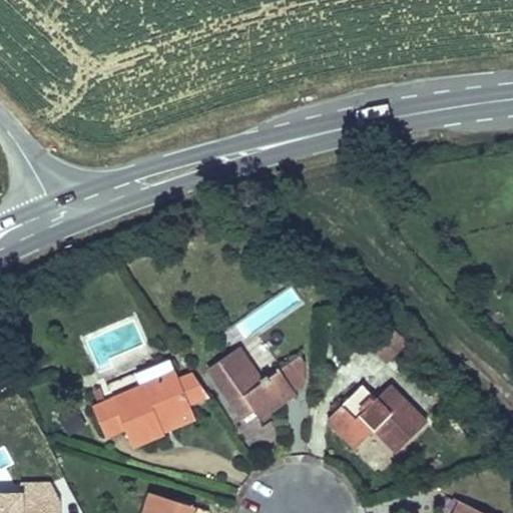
[(238,348),(266,329),(253,312),(226,331),(238,347),(238,348)]
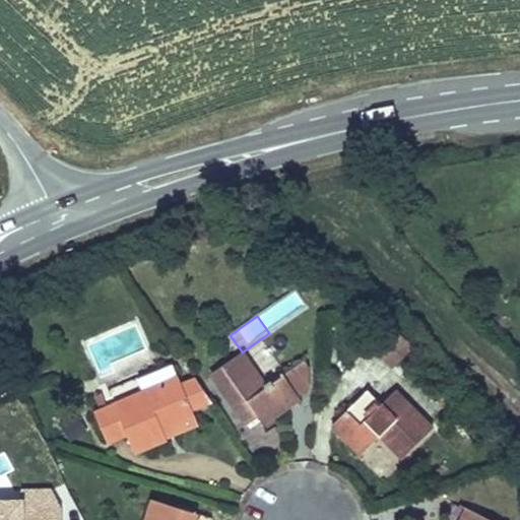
[(409,347),(388,326),(371,344),(393,365),(409,347)]
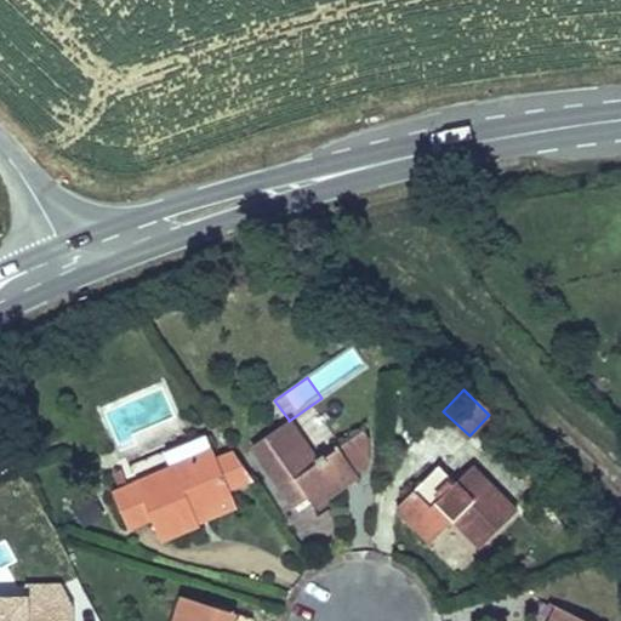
[(358,476),(339,446),(324,456),(323,454),(315,459),(289,421),(289,420),(252,445),(295,507),(308,499),(313,506),(358,476)]
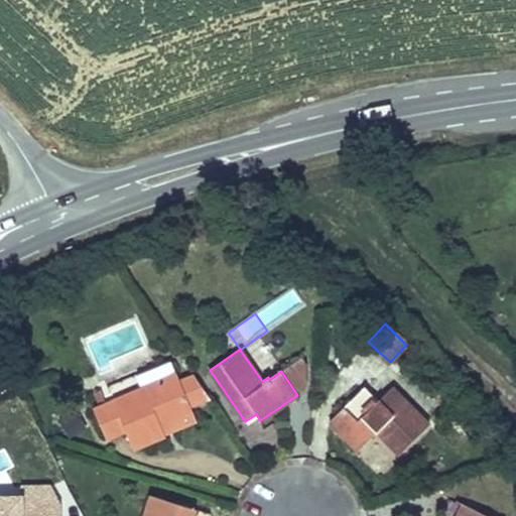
[(192,410),(190,405),(210,397),(194,375),(179,381),(176,374),(107,404),(101,406),(94,409),(106,438),(125,430),(132,448),(164,435),(159,422),(166,419),(167,421),(192,410)]
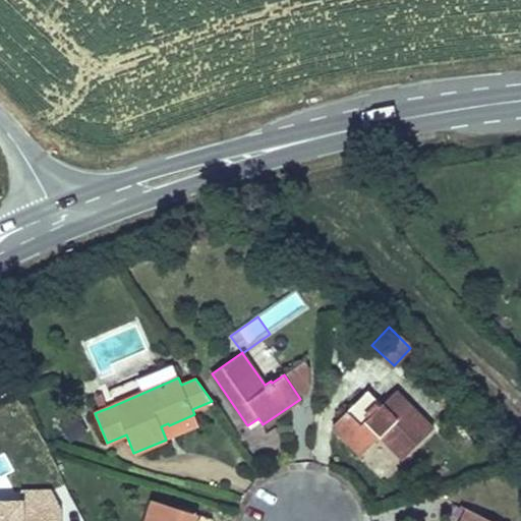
[(433,428),(402,398),(389,411),(382,405),(367,391),(333,425),(361,455),(381,436),(403,459),(433,428)]
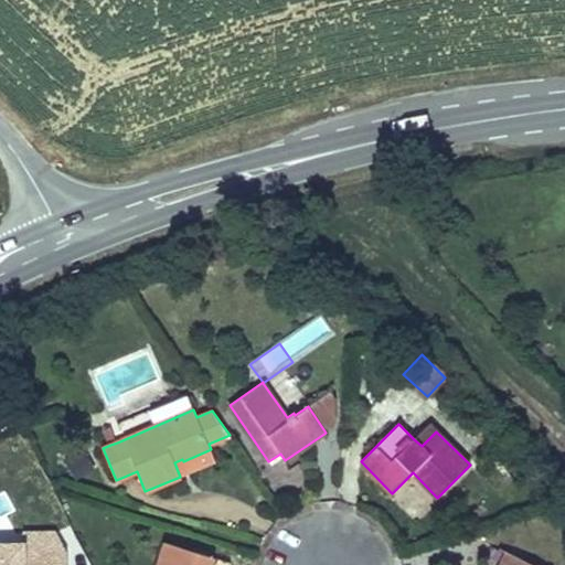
[(422,446),(436,432),(429,424),(414,439),(422,446)]
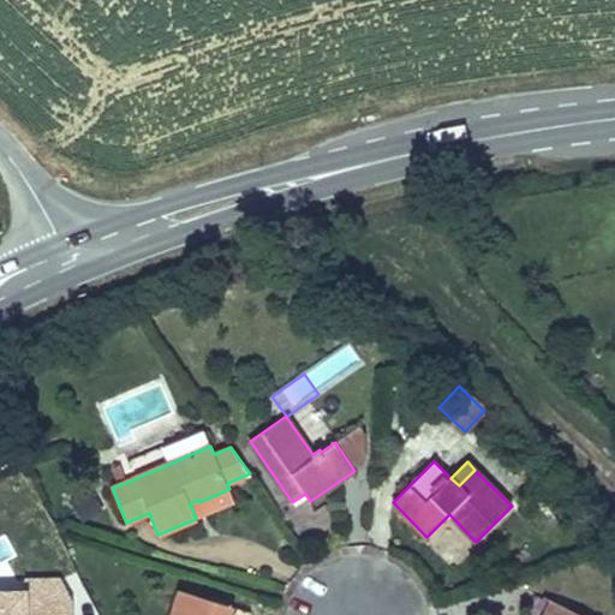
[(127,482),(120,465),(113,467),(120,484),(127,482)]
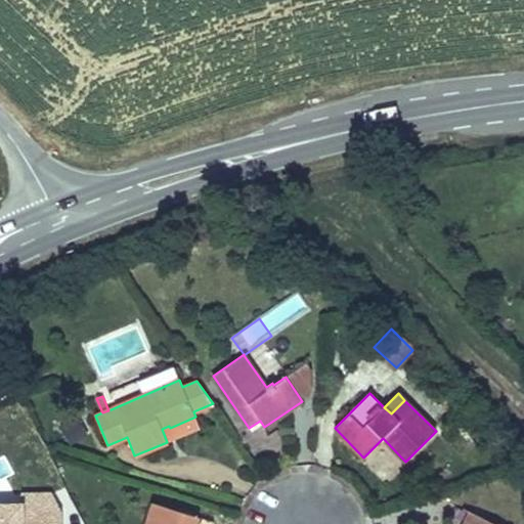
[(167,442),(200,428),(195,417),(170,428),(169,426),(162,429),(167,442)]
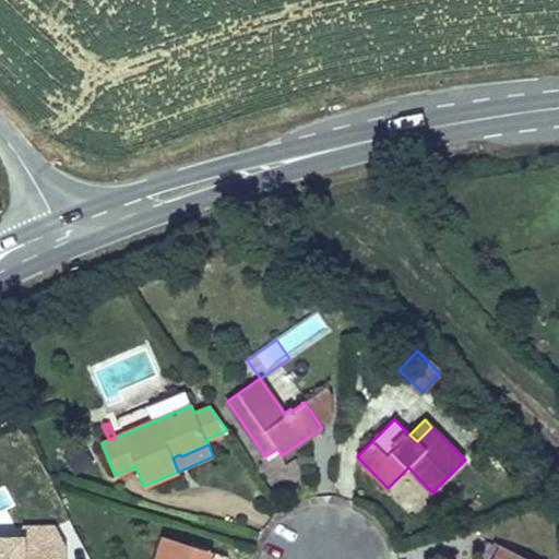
[(26,536),(25,558),(67,558),(67,547),(56,525),(26,525),(26,536)]
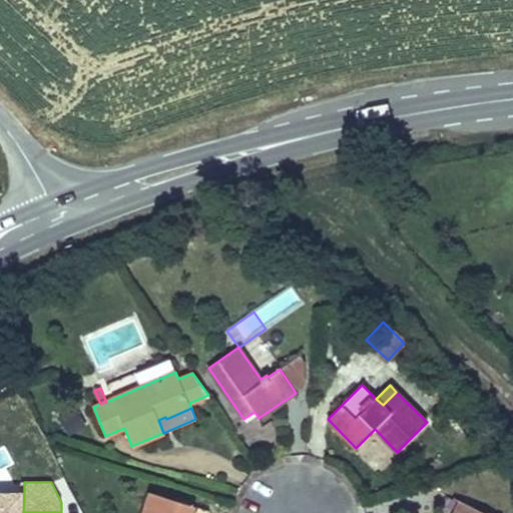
[(23,512),(24,492),(0,492),(0,512),(23,512)]
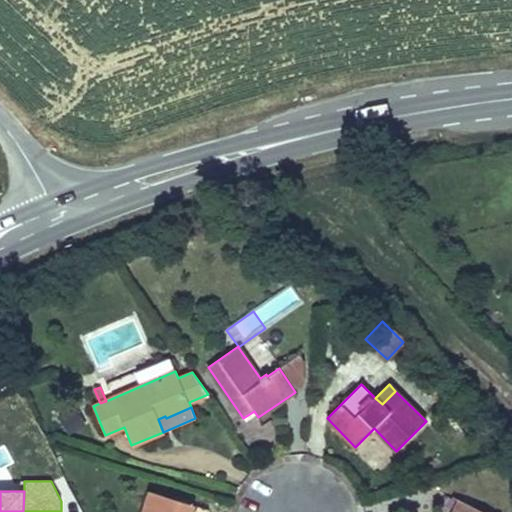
[(189,511),(192,505),(150,492),(144,511),(189,511)]
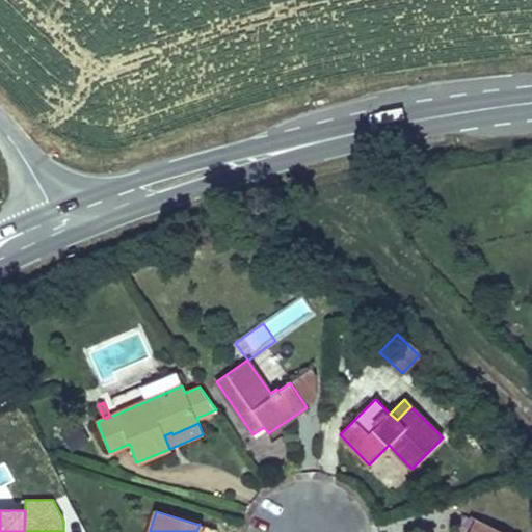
[(479,531),(484,523),(478,520),(471,531),(479,531)]
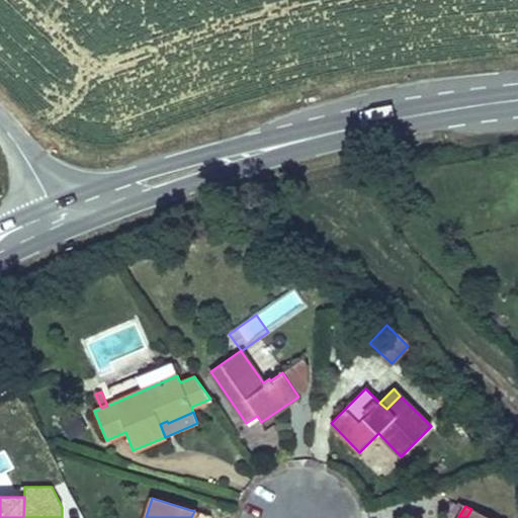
[(490,517),(471,509),(466,517),(490,517)]
